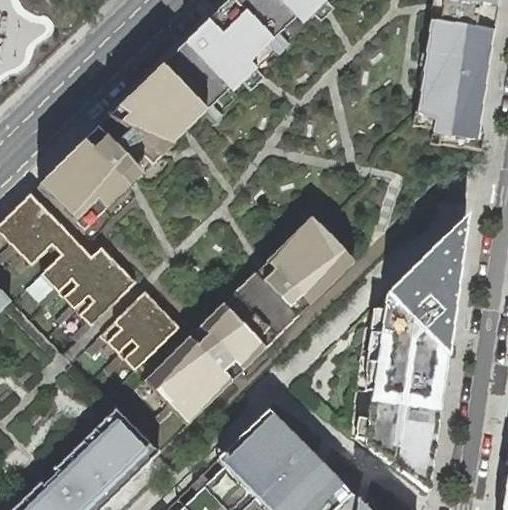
[(228,0),(0,222),(0,229),(145,379),(4,509),(0,509),(0,313),(13,301),(0,287),(0,509),(102,509),(356,261),(309,217),(190,333),(88,235),(328,0),(432,0),(416,110),(449,126),(480,141),(499,0),(228,0)]
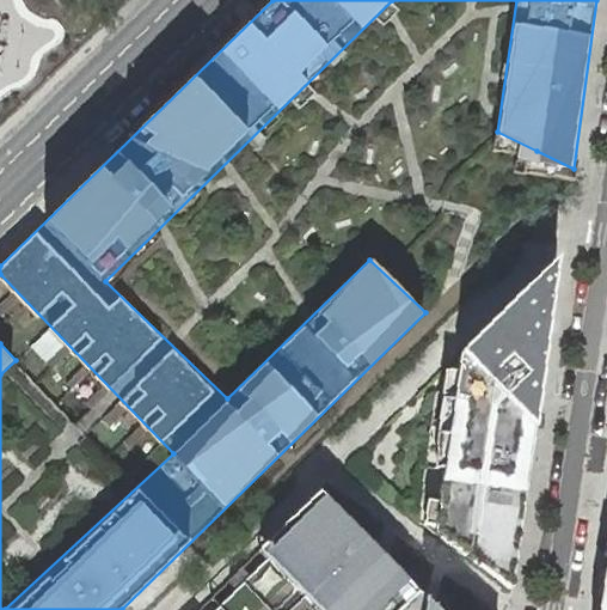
[(515,587),(562,256),(464,352),(439,530),(515,587)]
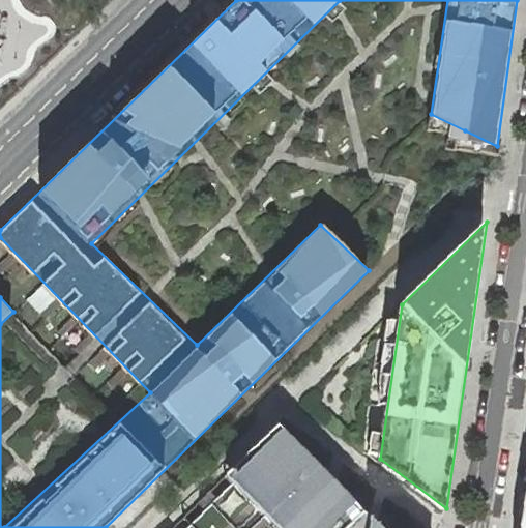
[(55,415),(45,427),(70,451),(105,416),(51,365),(28,389),(55,415)]
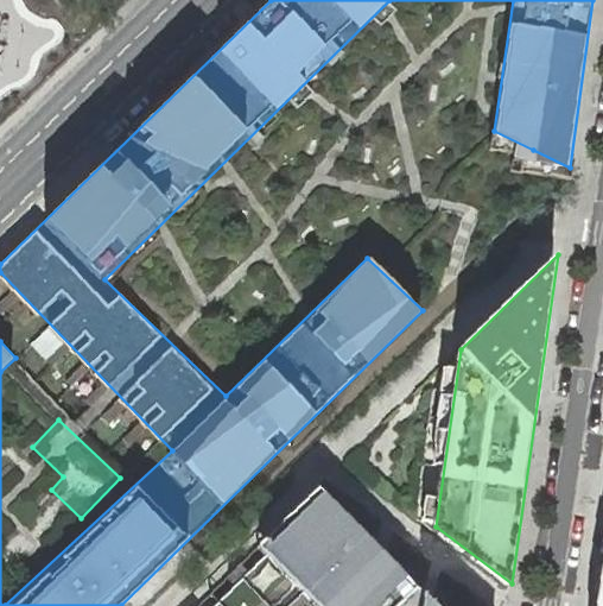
[(437,605),(378,544),(321,487),(259,547),(318,605),(437,605)]
